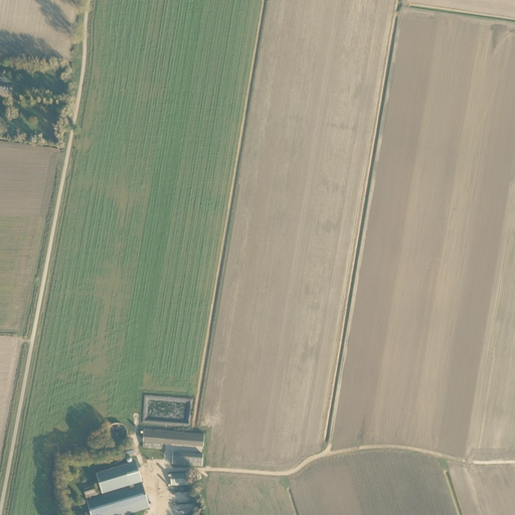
[(0,92),(12,94),(13,79),(0,77),(0,80),(0,92)]
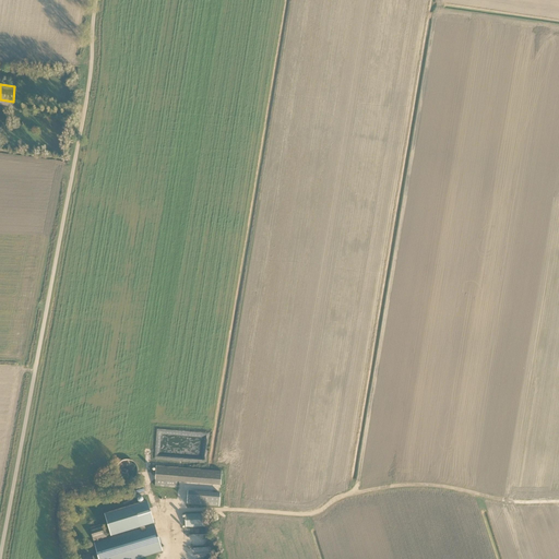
[(121,479),(125,480),(128,482),(130,480),(133,479),(135,477),(137,474),(138,471),(138,467),(135,464),(133,462),(131,460),(128,460),(125,460),(121,461),(118,463),(117,466),(116,471),(117,474),(118,477),(121,479)]
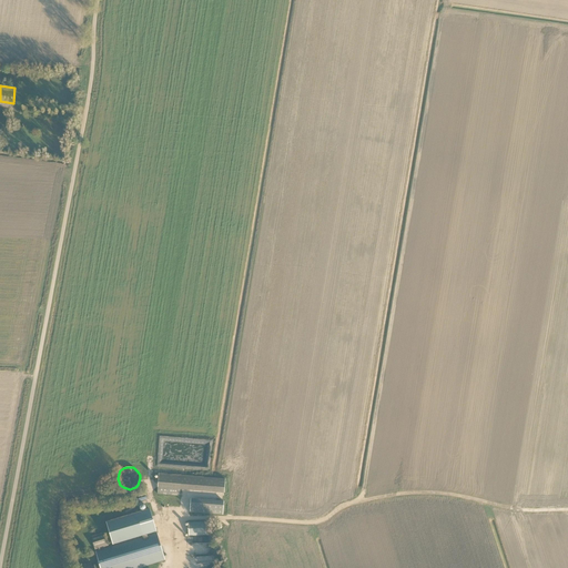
[(225,479),(159,474),(156,494),(179,495),(180,489),(224,494),(225,479)]
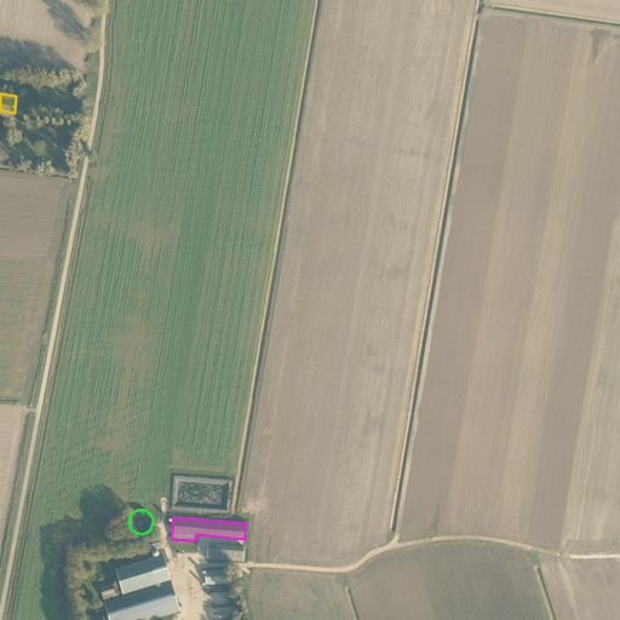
[(245,549),(208,546),(207,560),(244,563),(245,549)]
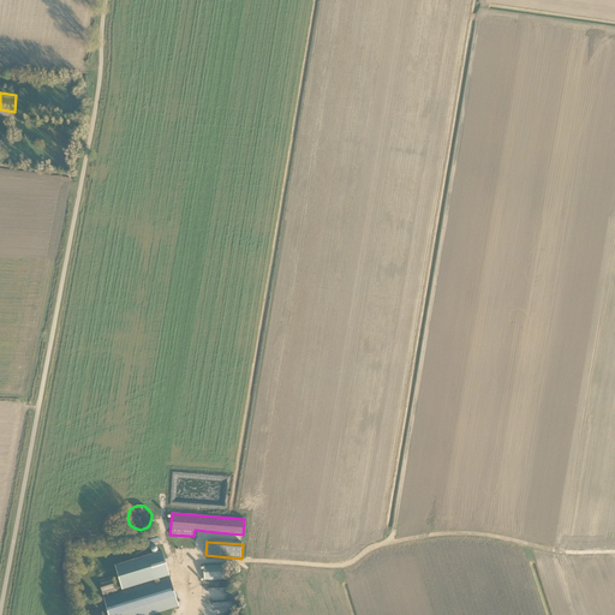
[(124,590),(169,575),(162,551),(117,566),(124,590)]
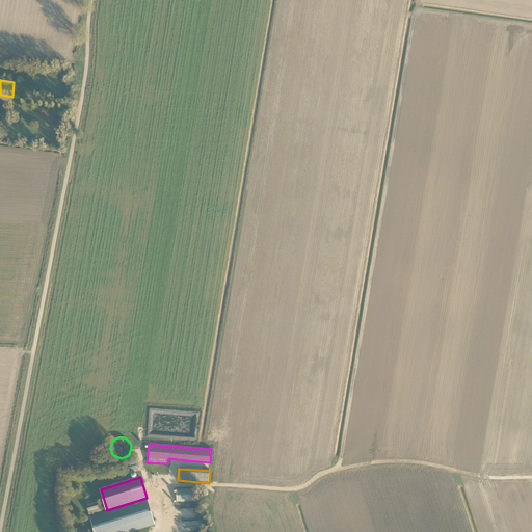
[(197,501),(196,489),(176,490),(177,502),(197,501)]
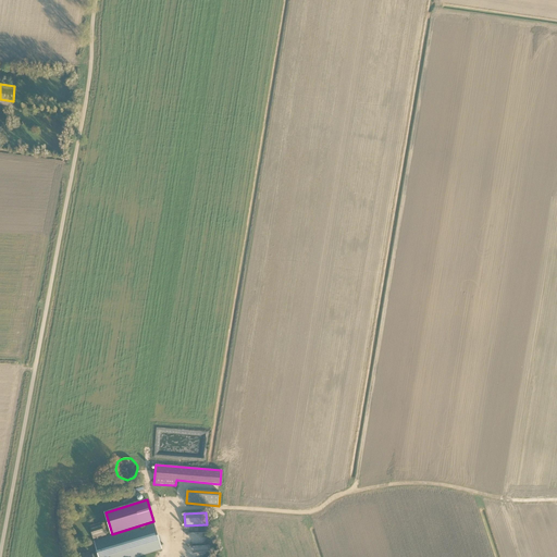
[(98,539),(98,540),(94,541),(97,553),(93,554),(93,555),(90,556),(89,552),(82,554),(82,556),(134,556),(162,548),(153,522),(102,539),(102,536),(106,535),(102,522),(89,527),(94,540),(98,539)]
